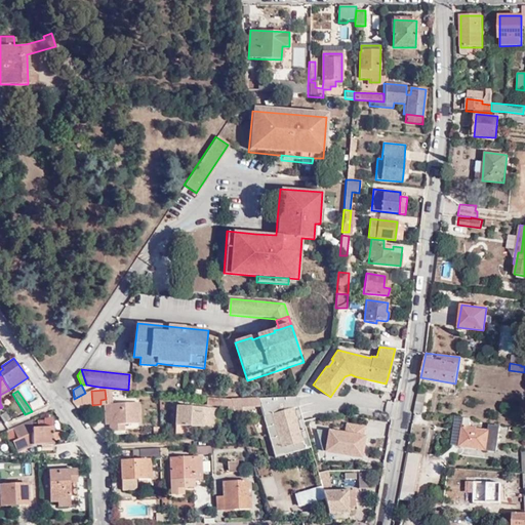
[(427,394),(417,392),(414,412),(421,414),(427,394)]
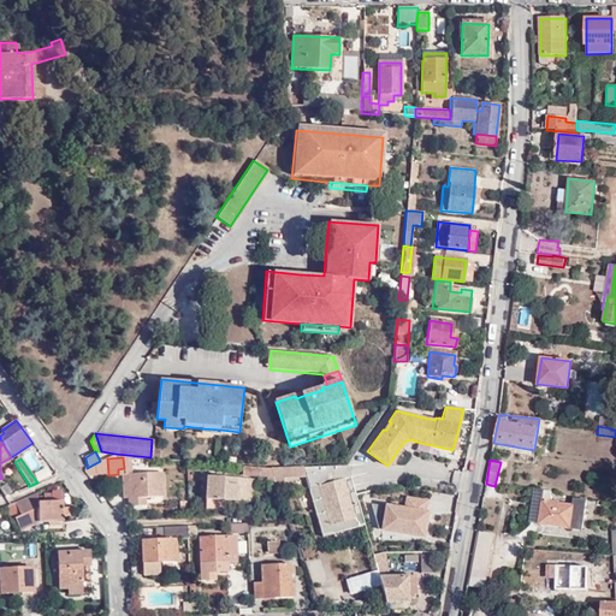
[(241,474),(266,475),(266,480),(268,481),(271,489),(276,487),(273,480),(270,468),(242,466),(241,474)]
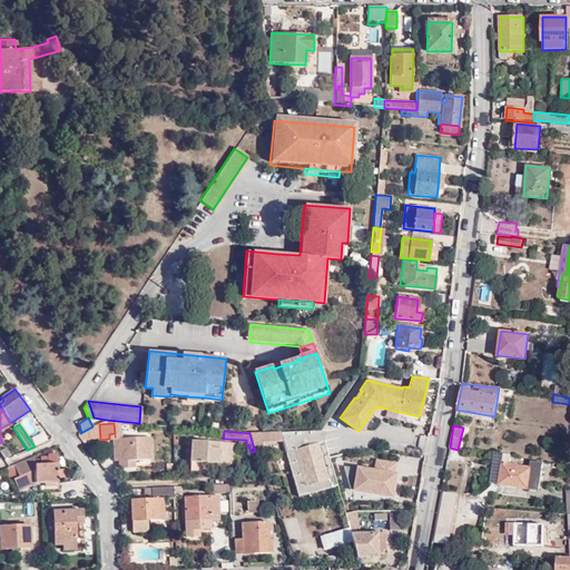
[(281,433),(283,442),(298,497),(335,485),(327,459),(320,431),(281,433)]
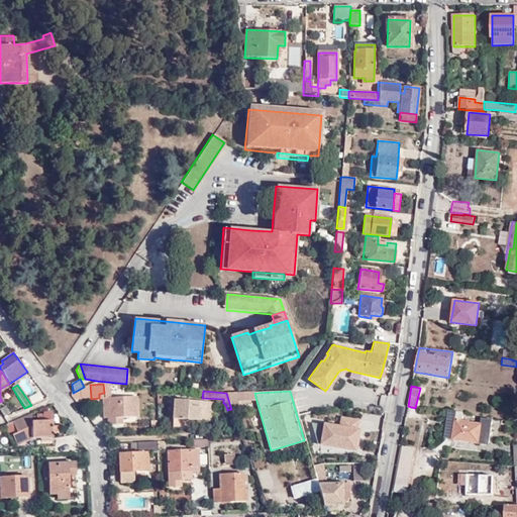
[(297,416),(298,416),(291,392),(290,391),(297,416)]
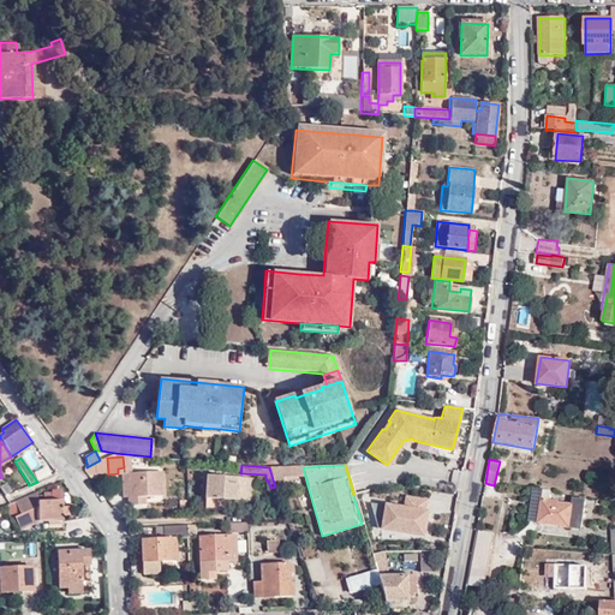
[(127,483),(127,488),(127,494),(142,493),(143,496),(161,496),(160,472),(121,473),(120,483),(127,483)]
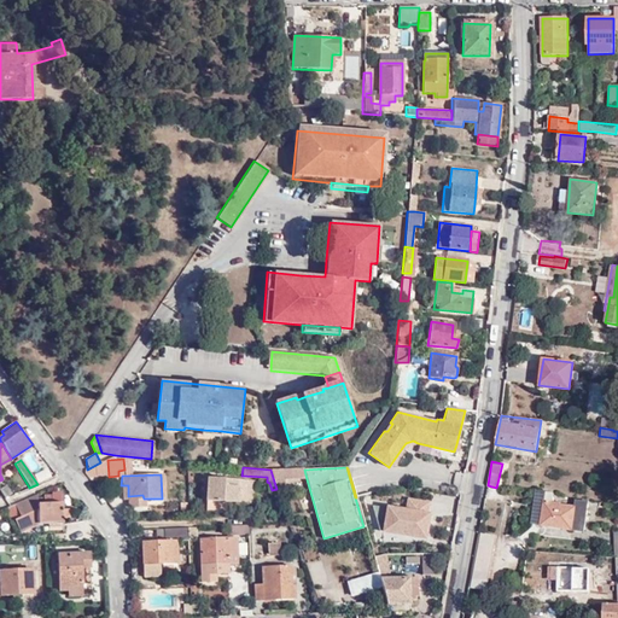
[(205,512),(227,513),(228,502),(246,503),(248,479),(207,477),(205,512)]
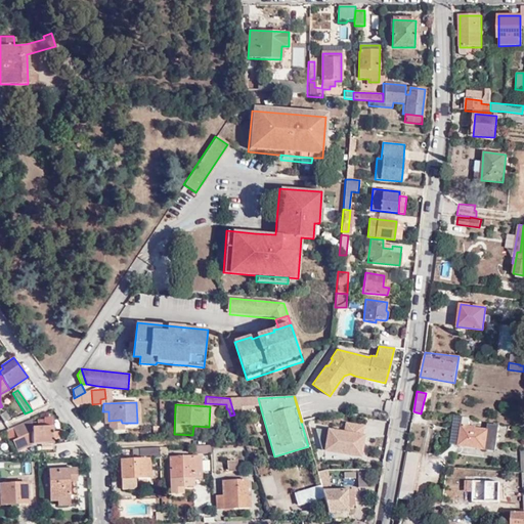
[(0,416),(4,423),(9,420),(5,412),(0,416)]
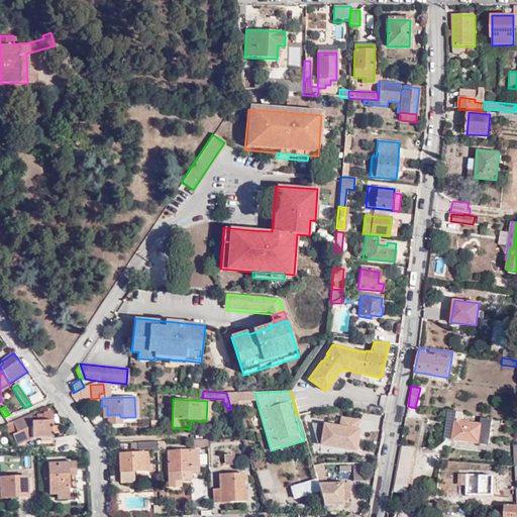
[(443,438),(487,445),(491,420),(462,415),(463,413),(450,410),(450,413),(447,413),(443,438)]
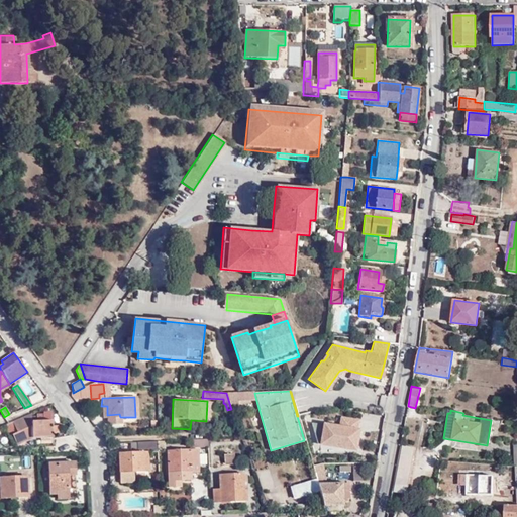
[(52,421),(43,422),(36,422),(36,416),(31,416),(30,415),(12,422),(17,433),(12,435),(17,446),(31,439),(53,438),(52,421)]
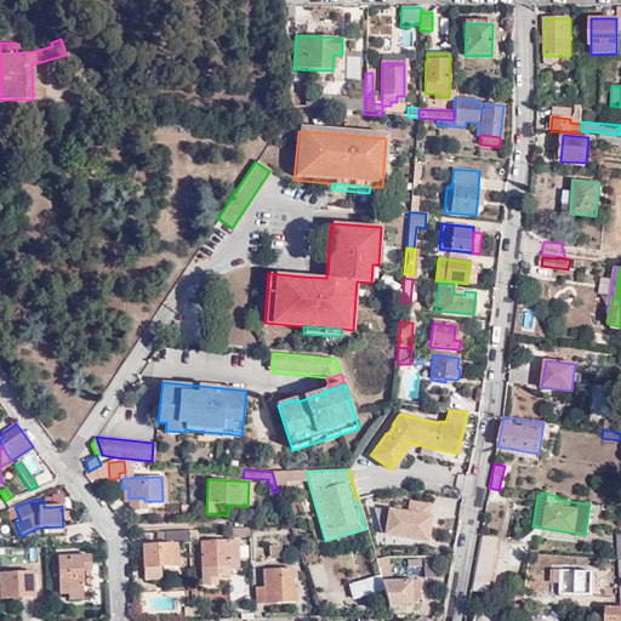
[(363,516),(376,512),(374,502),(359,506),(363,516)]
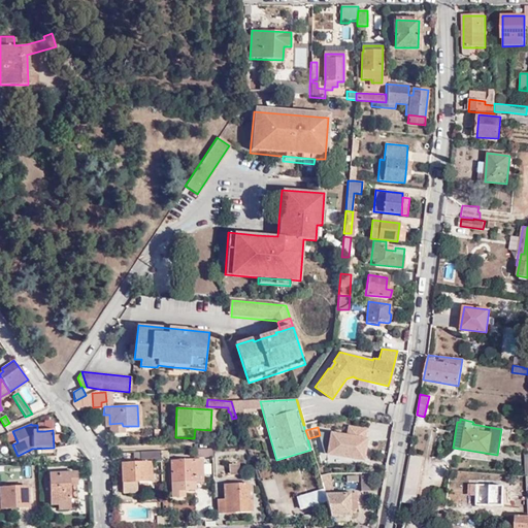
[(358,431),(356,439),(366,440),(367,433),(358,431)]
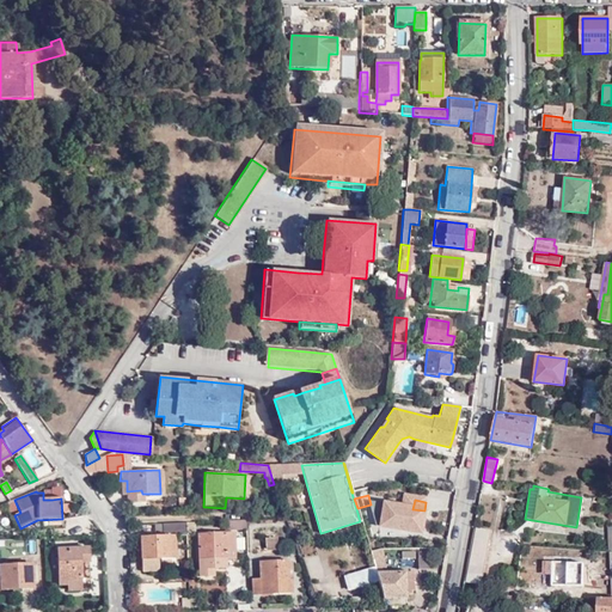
[(424,510),(412,509),(385,503),(380,527),(416,533),(416,530),(417,525),(422,526),(424,510)]
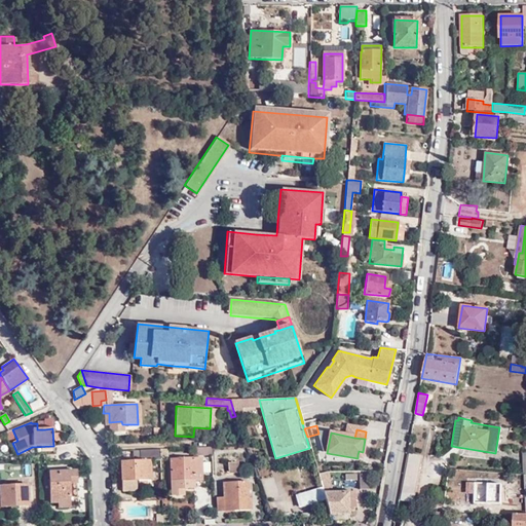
[(309,448),(317,476),(329,473),(318,434),(307,437),(310,448),(309,448)]
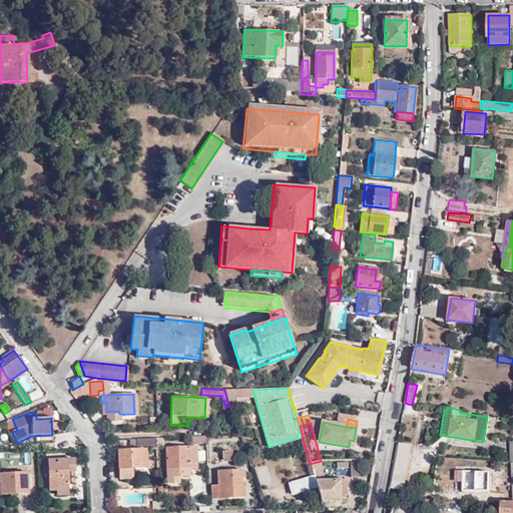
[(186,445),(205,444),(205,436),(186,437),(186,445)]
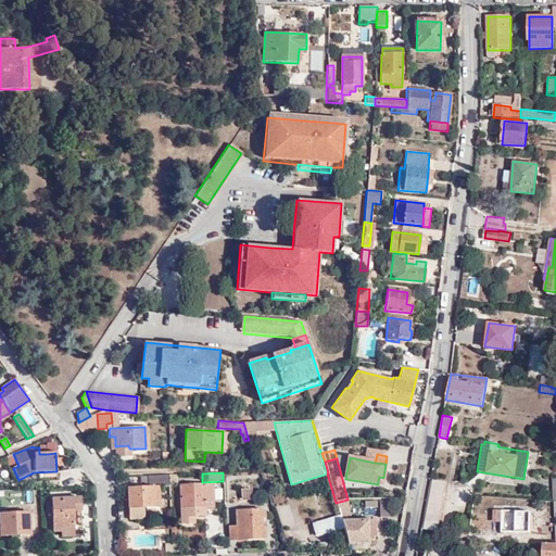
[(167,475),(146,476),(146,487),(128,488),(129,519),(144,519),(144,507),(160,507),(159,488),(168,488),(167,475)]
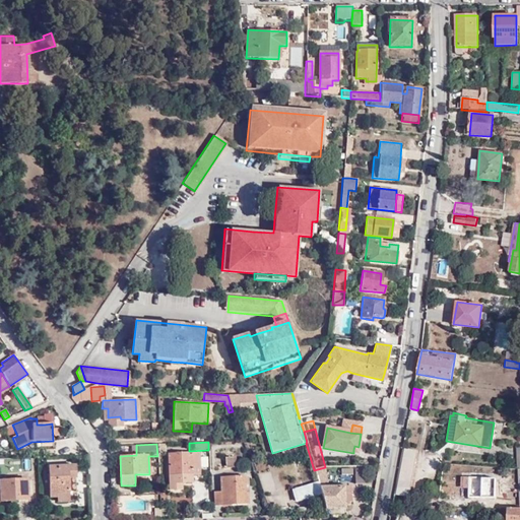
[(408,497),(417,452),(404,450),(395,494),(408,497)]
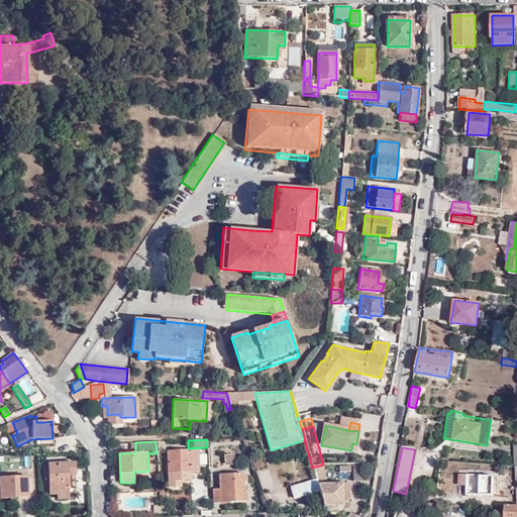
[(199,473),(198,450),(167,451),(168,488),(180,488),(180,482),(190,482),(190,473),(199,473)]
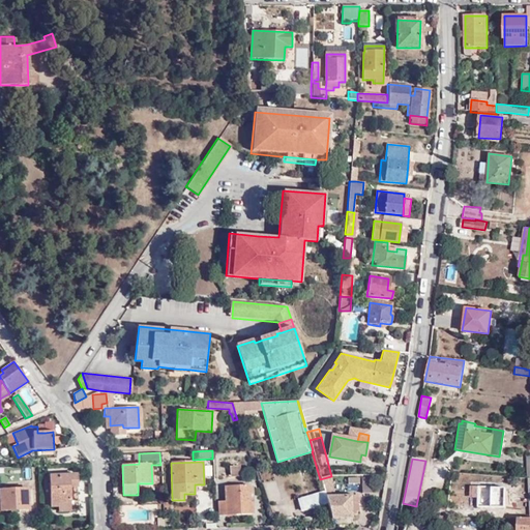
[(57,511),(69,511),(68,486),(76,486),(75,475),(48,476),(50,506),(57,505),(57,511)]
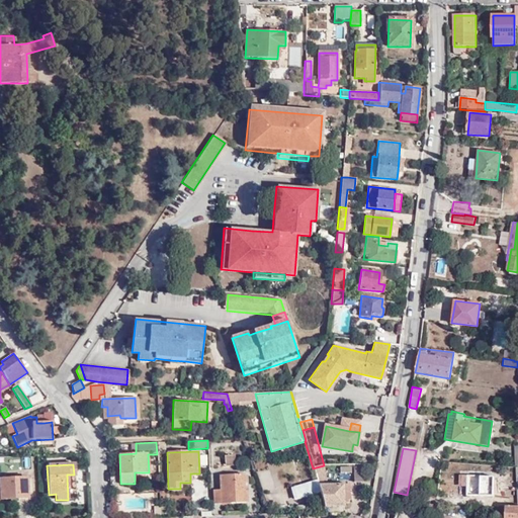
[(313,468),(325,508),(344,507),(344,503),(349,503),(349,487),(340,486),(330,486),(326,472),(331,471),(329,465),(324,465),(313,468)]
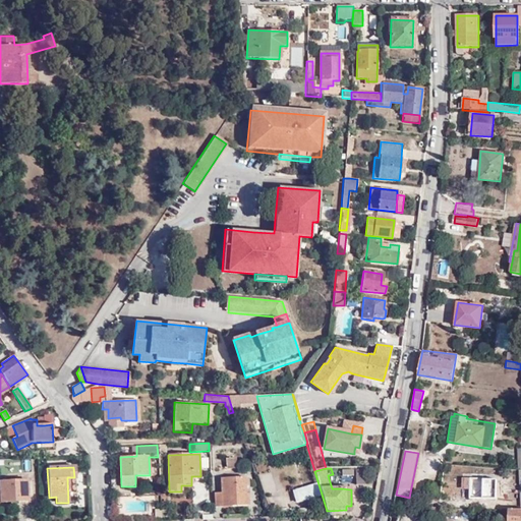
[(367,484),(368,472),(358,471),(358,483),(367,484)]
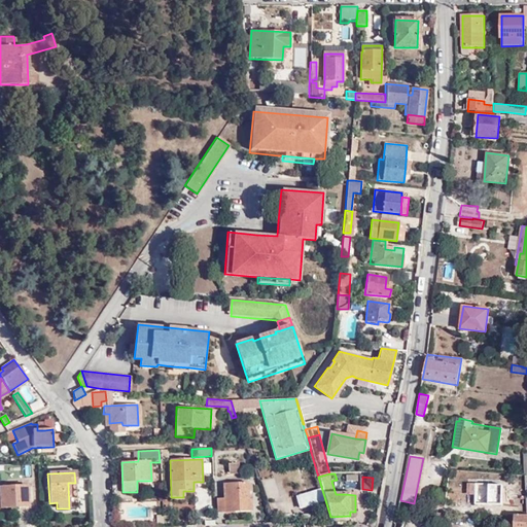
[(254,513),(253,499),(251,499),(250,484),(223,484),(222,499),(217,499),(218,514),(254,513)]
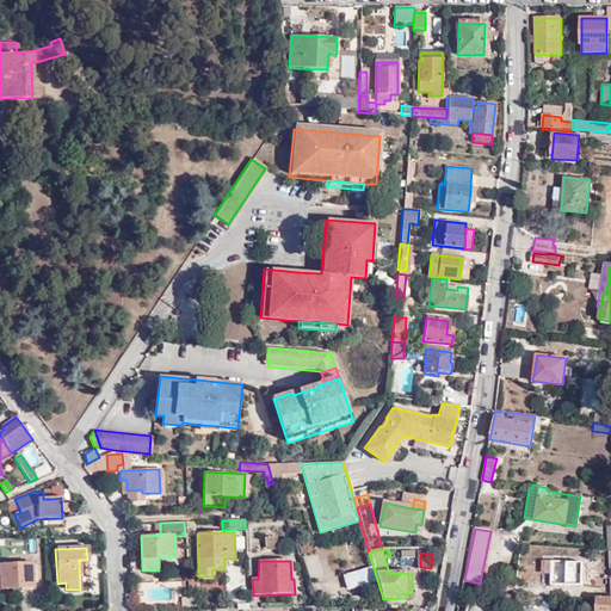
[(549,585),(580,586),(581,563),(550,561),(549,585)]
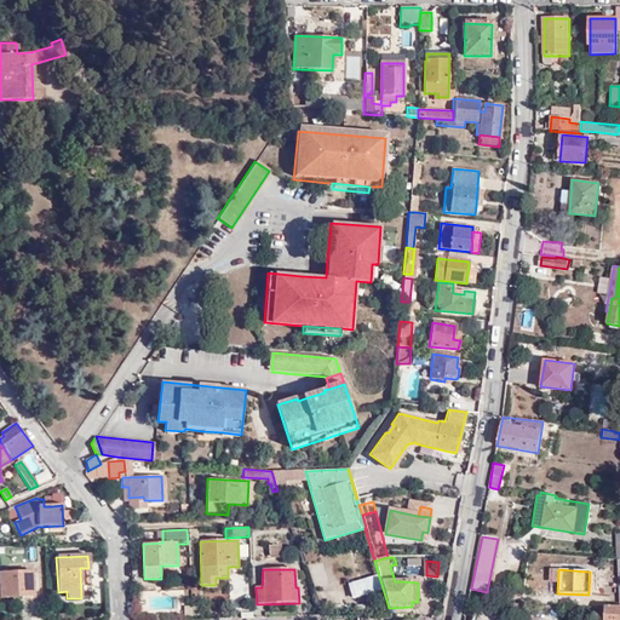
[(0,600),(32,598),(30,572),(0,573),(0,600)]
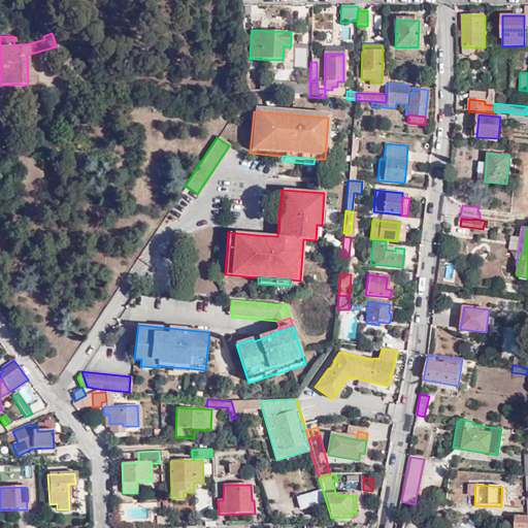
[(298,509),(322,503),(319,491),(295,496),(298,509)]
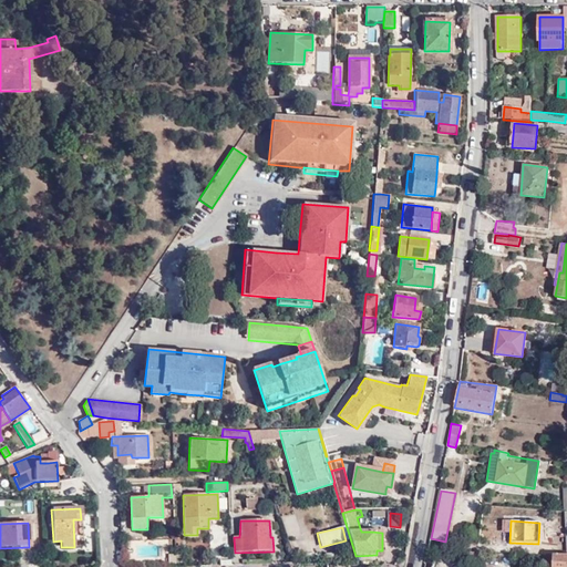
[(484,553),(478,553),(462,553),(462,566),(473,566),(474,563),(484,563),(484,553)]
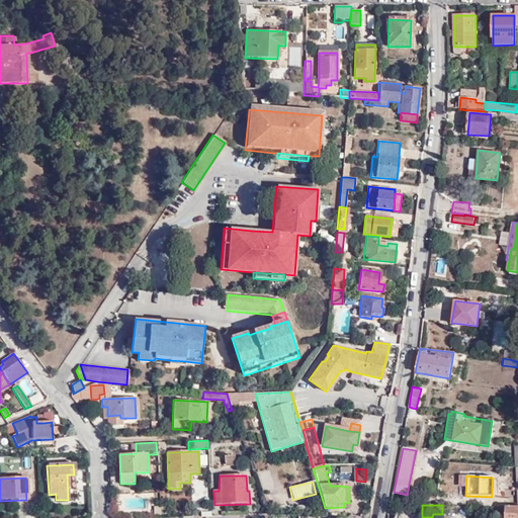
[(517,517),(517,506),(494,506),(494,517),(504,517),(517,517)]
